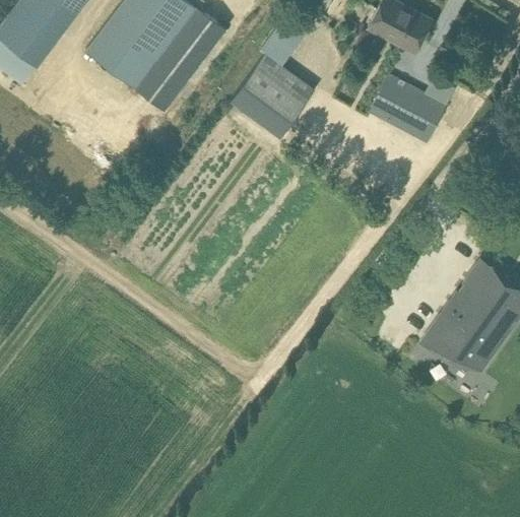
[(52,0),(73,15),(83,0),(52,0)]
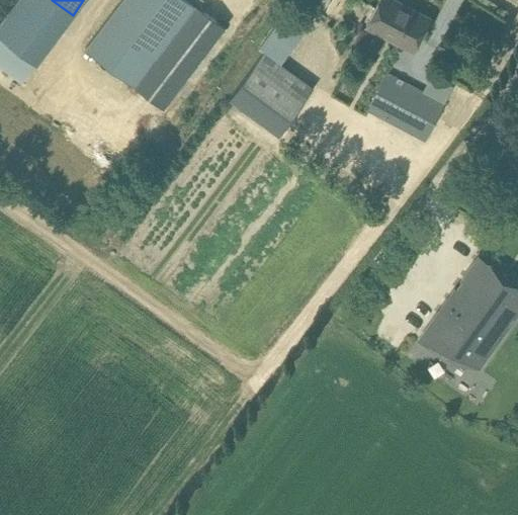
[(121,0),(84,50),(164,110),(225,31),(184,0),(121,0)]
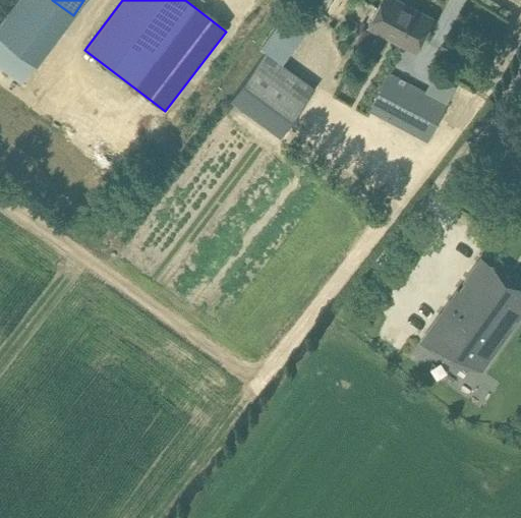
[(432,20),(393,0),(383,0),(368,29),(384,36),(386,32),(418,48),(432,20)]
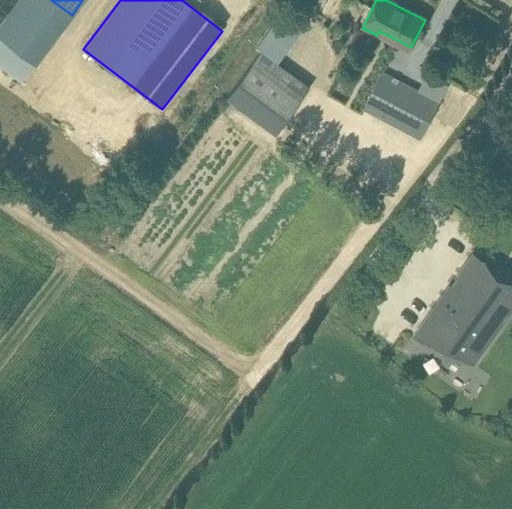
[(227,100),(275,136),(309,89),(261,53),(227,100)]
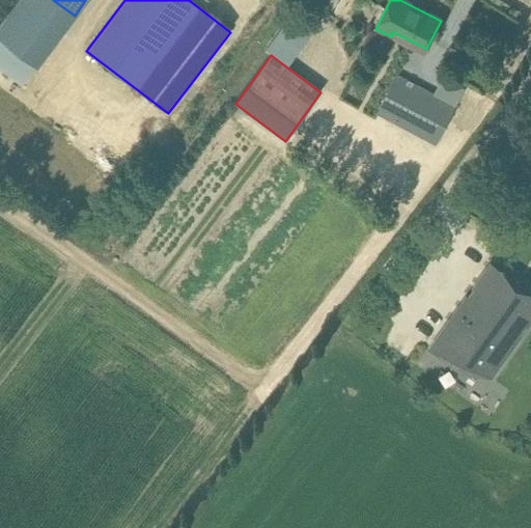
[(397,77),(387,95),(378,115),(437,146),(456,109),(397,77)]
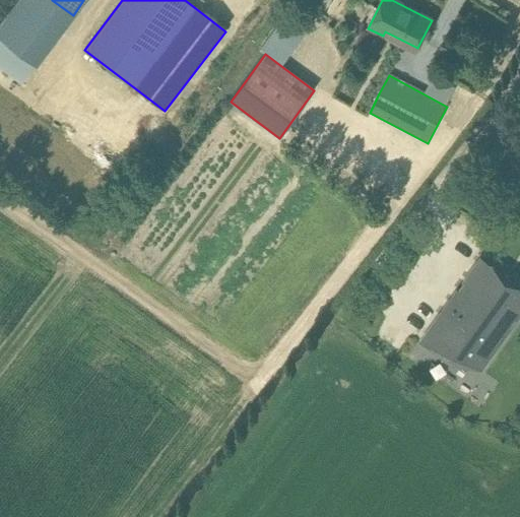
[(456,358),(476,372),(506,329),(504,327),(509,320),(511,322),(519,309),(519,292),(475,261),(458,285),(461,287),(456,295),(453,293),(417,344),(450,367),(456,358)]
